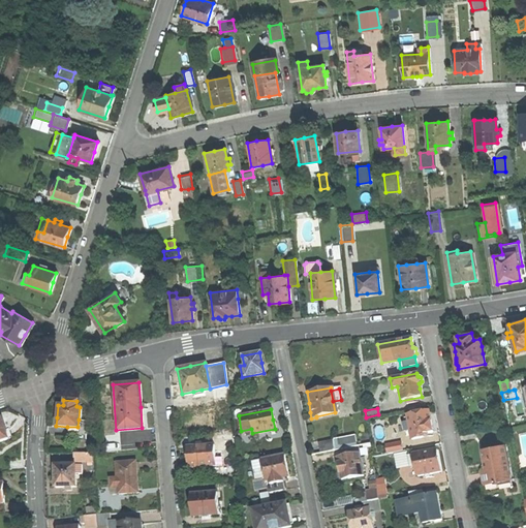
[(408,430),(410,439),(426,436),(426,433),(431,432),(429,422),(427,411),(405,415),(407,422),(408,430)]
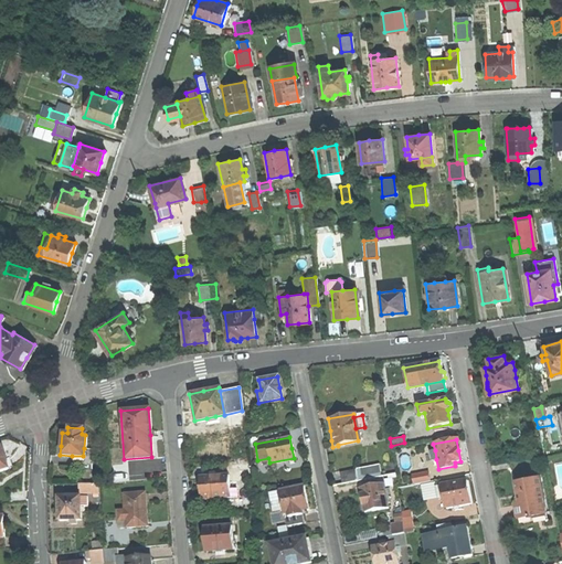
[(246,460),(244,445),(231,446),(232,461),(246,460)]
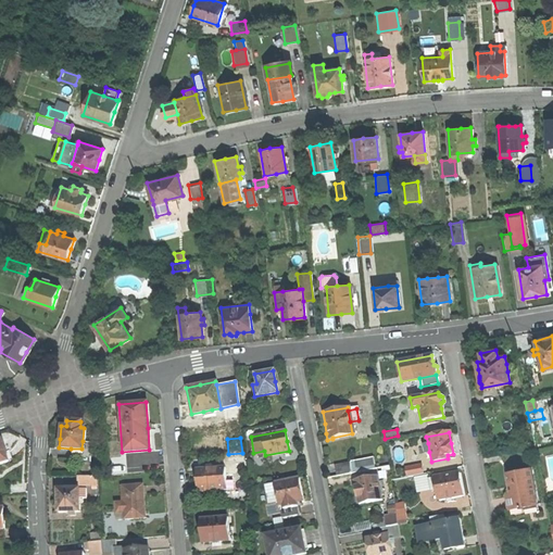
[(90,441),(83,441),(82,449),(71,449),(71,458),(88,459),(90,441)]
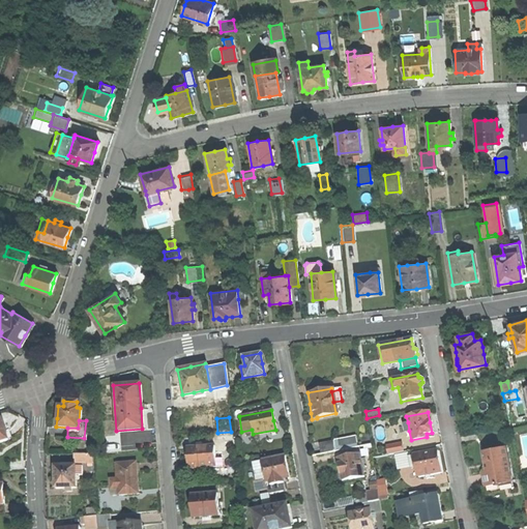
[(232,432),(222,434),(224,448),(234,447),(232,432)]
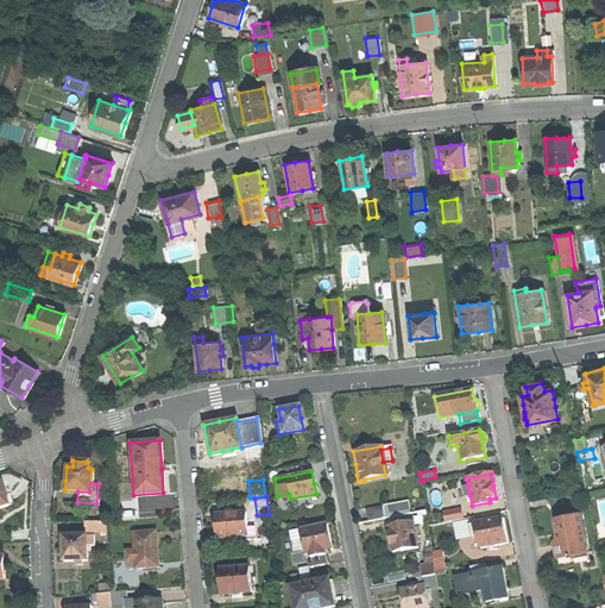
[(405,502),(394,505),(396,515),(407,513),(405,502)]
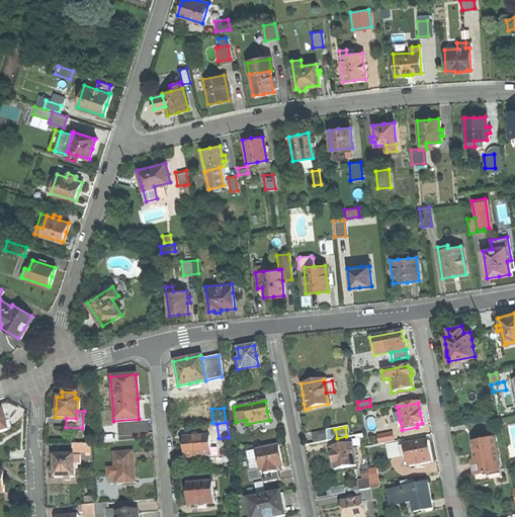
[(335,429),(325,431),(327,440),(337,438),(335,429)]
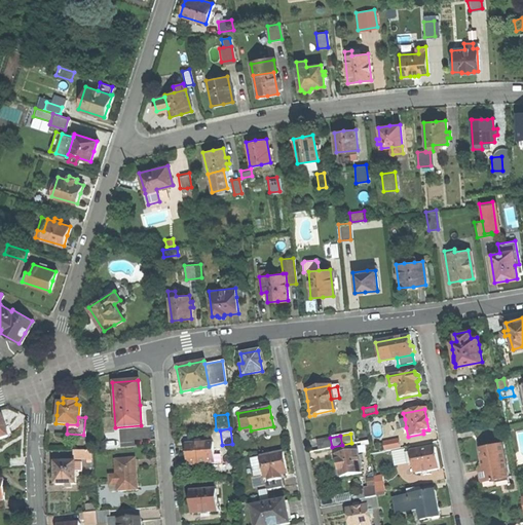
[(314,440),(316,449),(332,447),(330,438),(330,437),(314,440)]
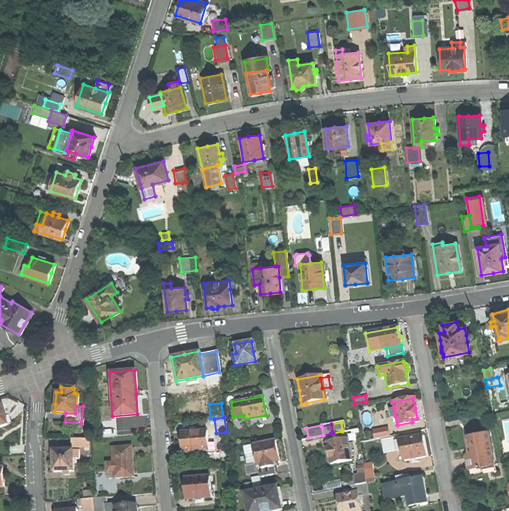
[(371,431),(373,439),(388,436),(386,428),(371,431)]
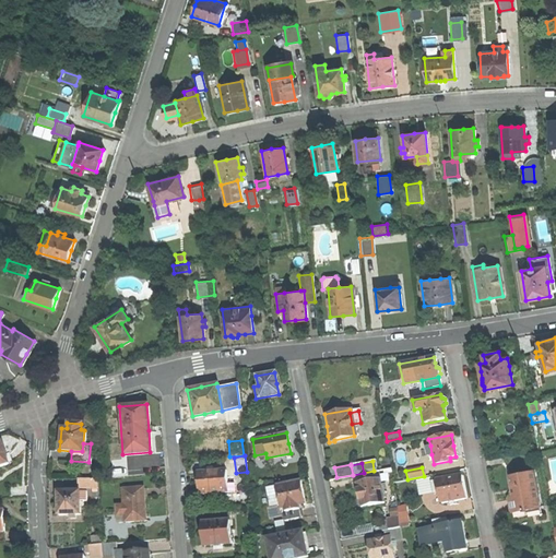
[(531,469),(510,473),(515,494),(511,495),(507,496),(508,503),(509,511),(517,510),(539,506),(531,469)]
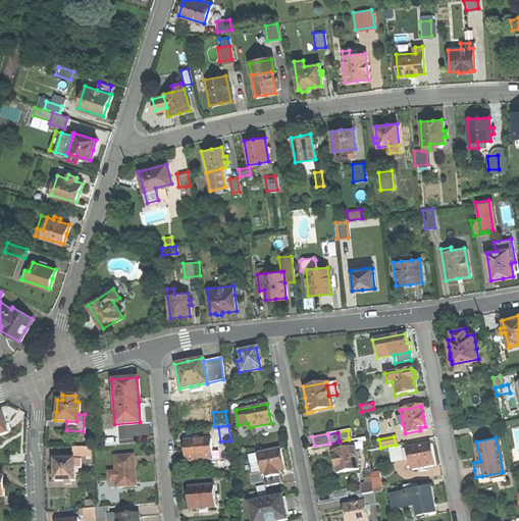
[(192,439),(183,440),(184,452),(185,461),(216,459),(216,451),(210,452),(209,438),(197,439),(192,439)]
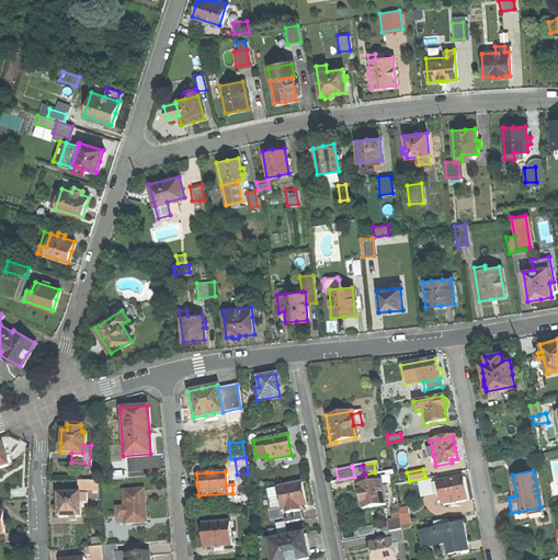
[(460,477),(436,481),(437,490),(441,504),(465,500),(463,488),(460,477)]
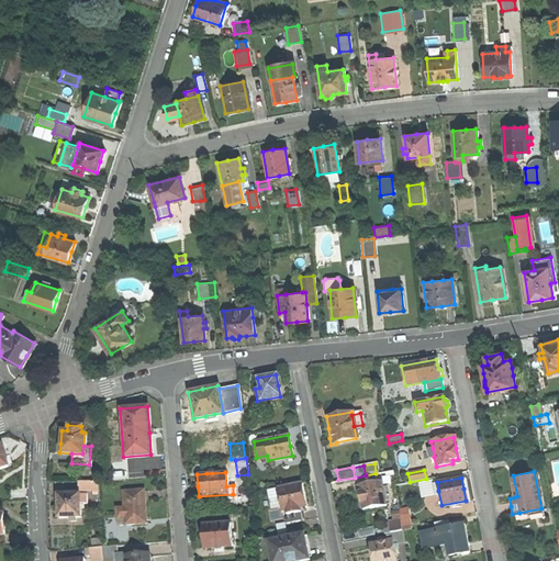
[(77,481),(76,490),(96,490),(96,481),(77,481)]
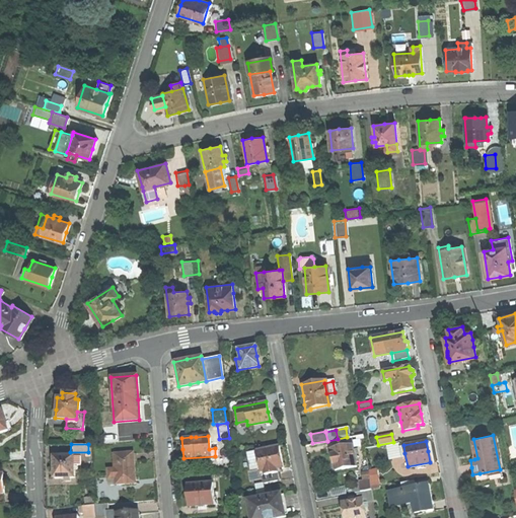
[(336,447),(328,448),(330,459),(334,470),(355,466),(353,457),(352,451),(351,444),(346,445),(336,447)]
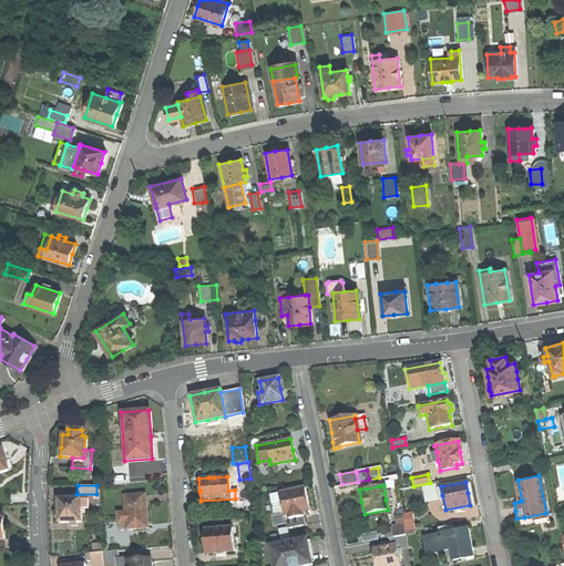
[(282,508),(284,515),(286,515),(287,518),(301,515),(301,512),(308,511),(306,501),(304,487),(278,492),(282,508)]
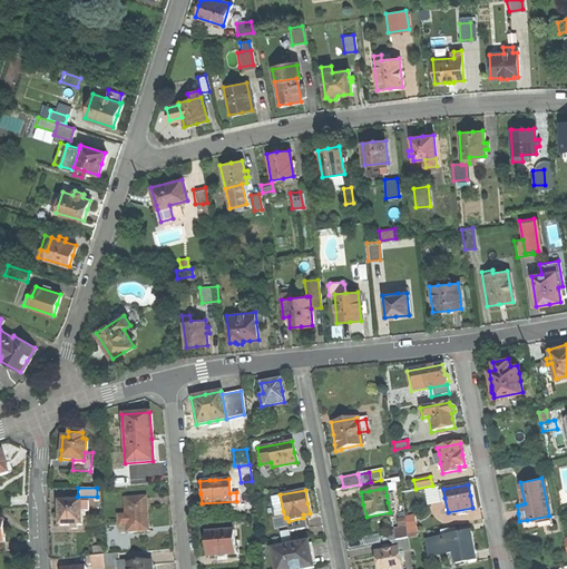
[(274,513),(283,511),(280,494),(271,497),(274,513)]
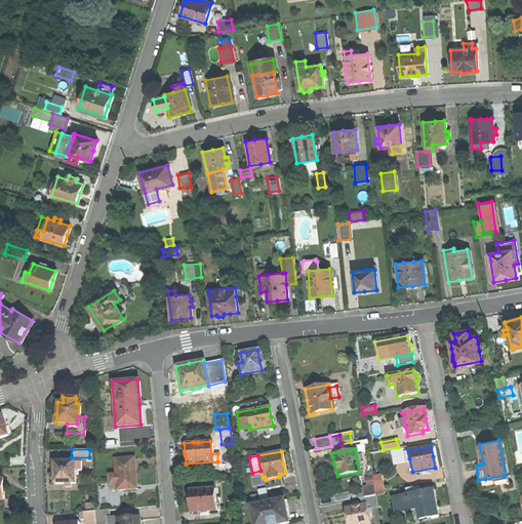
[(116,490),(135,488),(134,474),(132,456),(113,458),(114,474),(107,474),(108,484),(115,484),(116,490)]
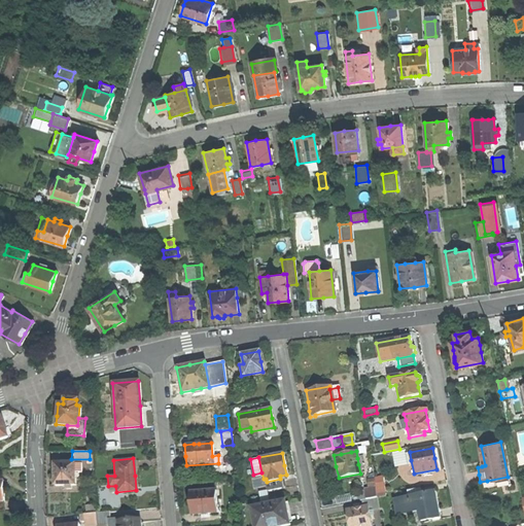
[(73,462),(53,463),(54,475),(54,485),(74,485),(74,471),(73,462)]
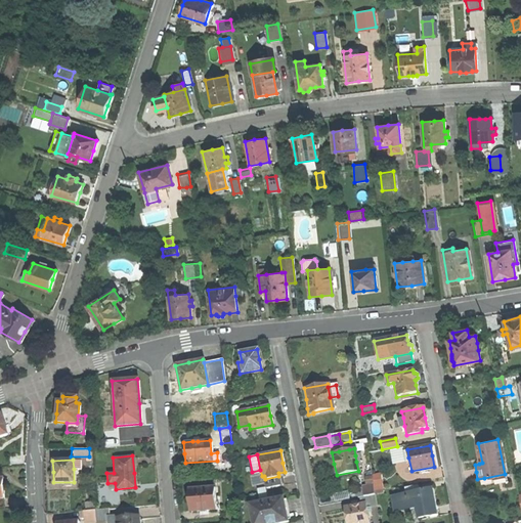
[(370,474),(370,476),(372,485),(373,492),(382,491),(378,473),(370,474)]
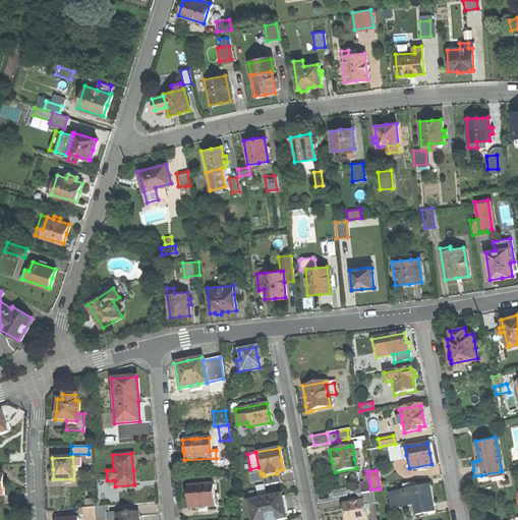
[(503,477),(502,471),(481,475),(482,481),(503,477)]
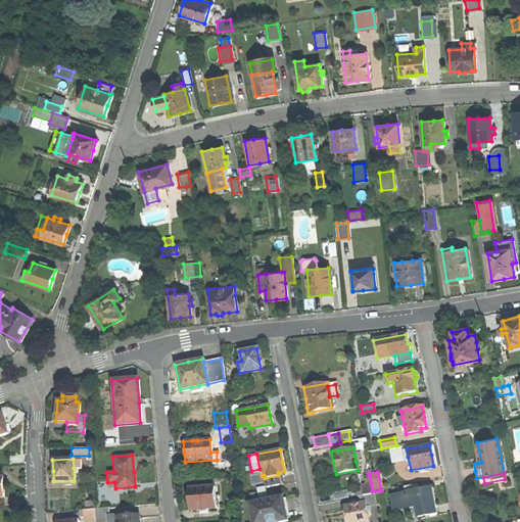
[(280,483),(278,475),(265,478),(262,478),(263,486),(280,483)]
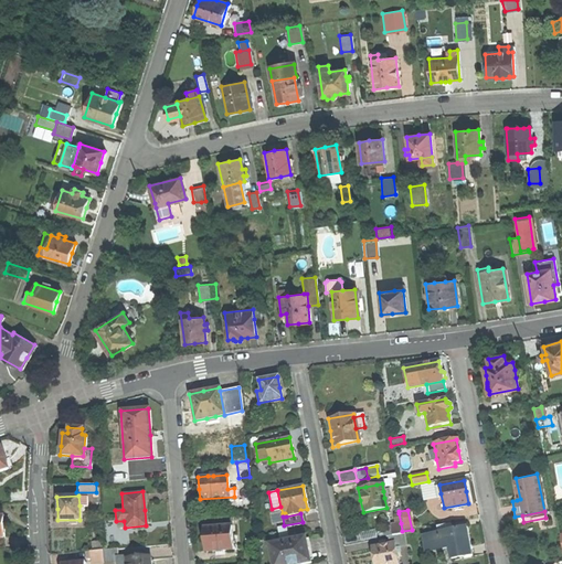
[(391,514),(393,524),(401,523),(399,513),(391,514)]
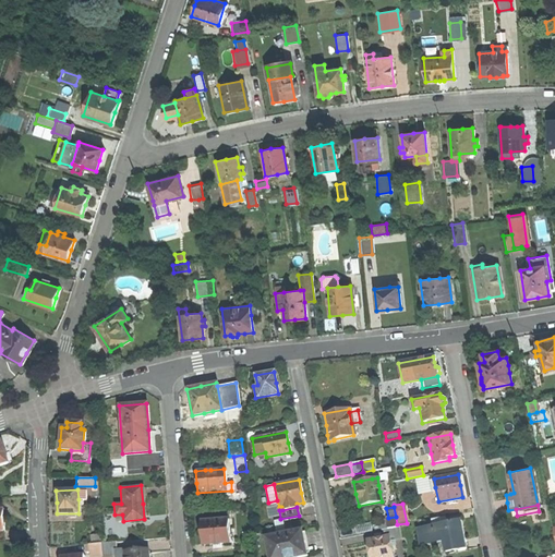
[(379,529),(382,529),(397,527),(397,524),(396,517),(388,518),(377,520),(379,529)]
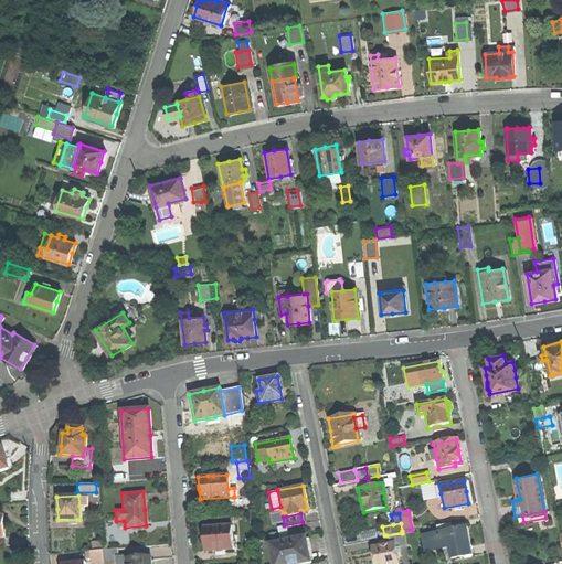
[(202,539),(203,551),(231,547),(229,524),(201,527),(202,539)]
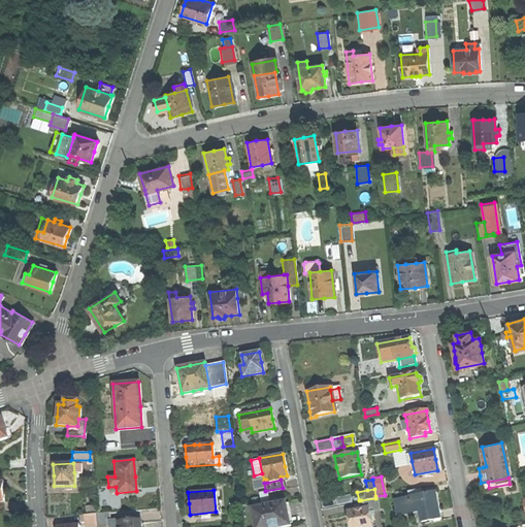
[(418,509),(420,523),(439,520),(437,505),(434,492),(393,500),(395,515),(418,509)]
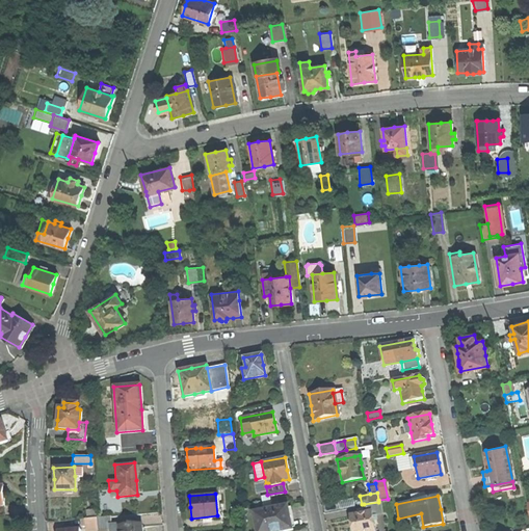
[(352,505),(350,498),(337,501),(338,508),(352,505)]
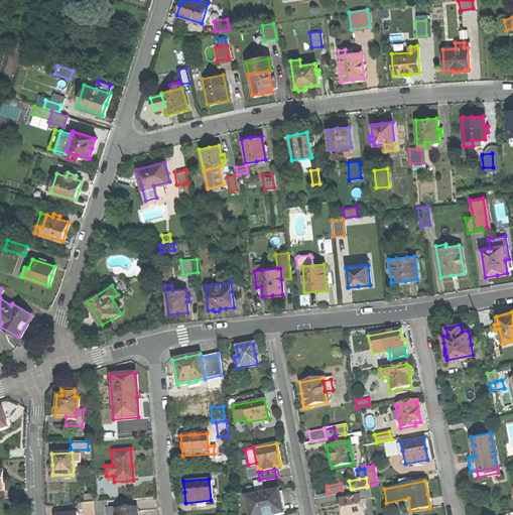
[(353,489),(355,497),(359,496),(359,499),(369,498),(367,487),(353,489)]
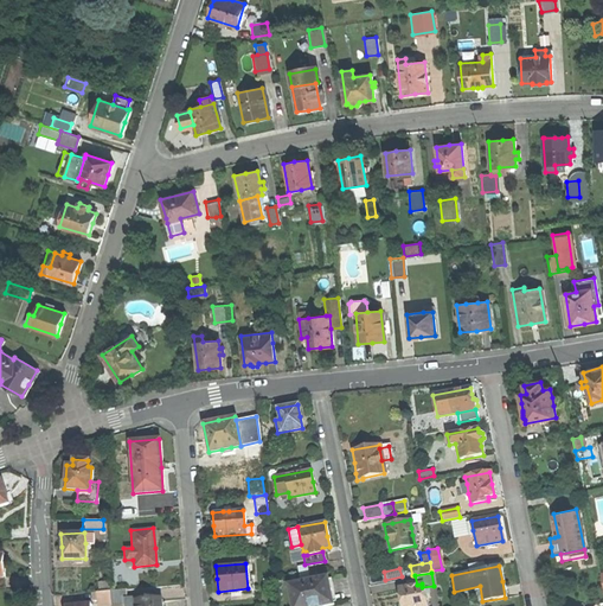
[(326,578),(288,586),(292,605),(319,605),(332,604),(328,592),(326,578)]
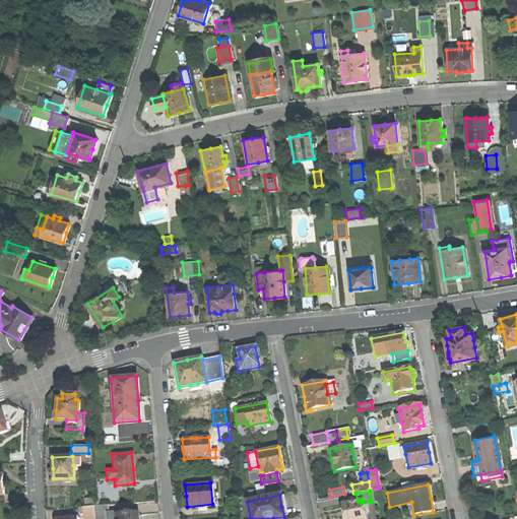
[(358,501),(340,504),(342,516),(342,518),(365,518),(362,503),(362,500),(358,501)]
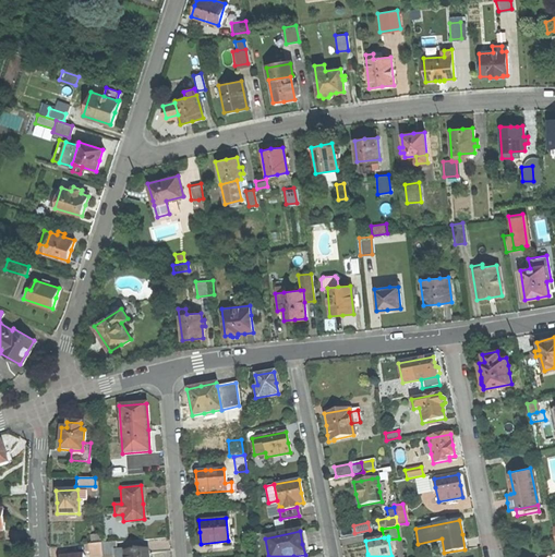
[(115,541),(99,542),(100,555),(113,554),(113,549),(115,549),(115,541)]
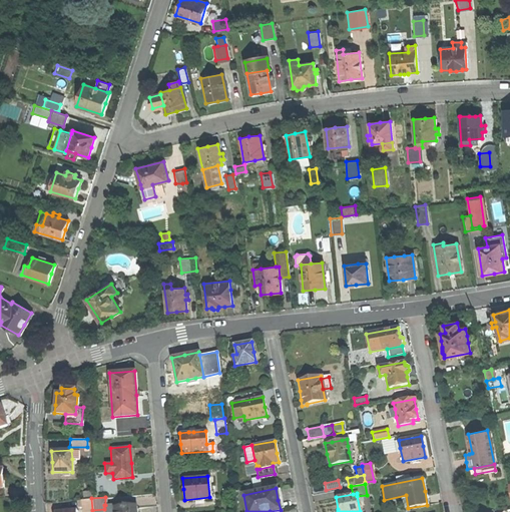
[(92,510),(91,498),(84,499),(80,499),(80,507),(81,511),(92,510)]
